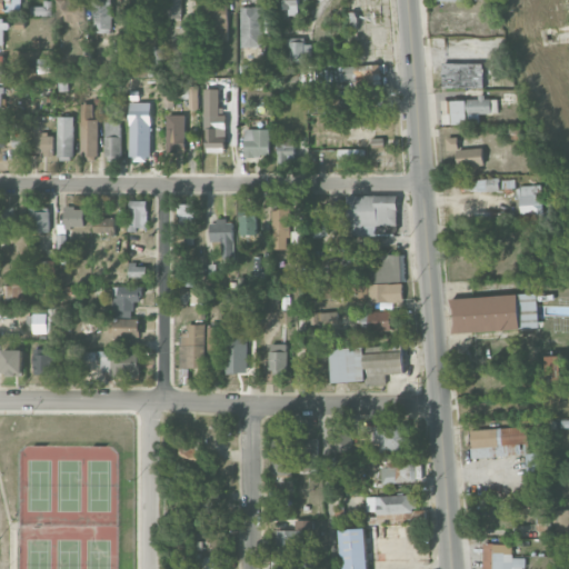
[(0,0),(0,11),(21,12),(21,0),(0,0)]
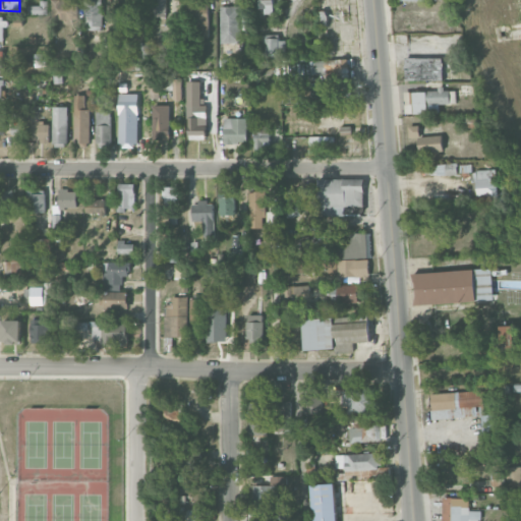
[(29,14),(48,14),(48,1),(41,0),(41,6),(30,5),(29,14)]
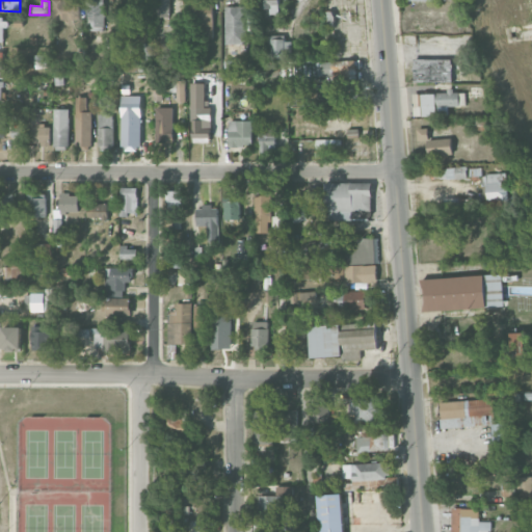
[(80,21),(80,0),(53,0),(54,20),(80,21)]
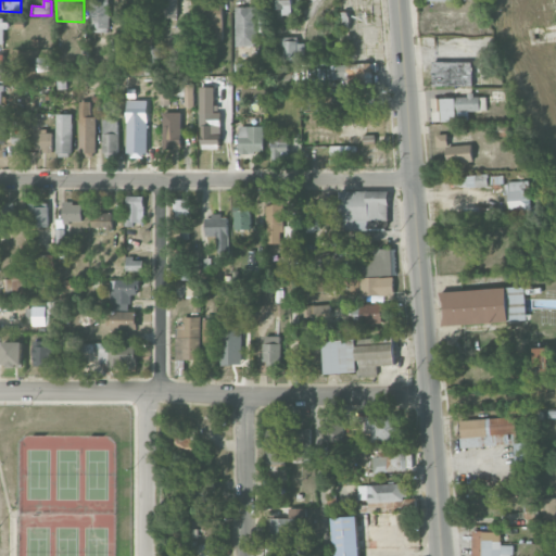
[(109,0),(89,0),(91,33),(110,32),(109,0)]
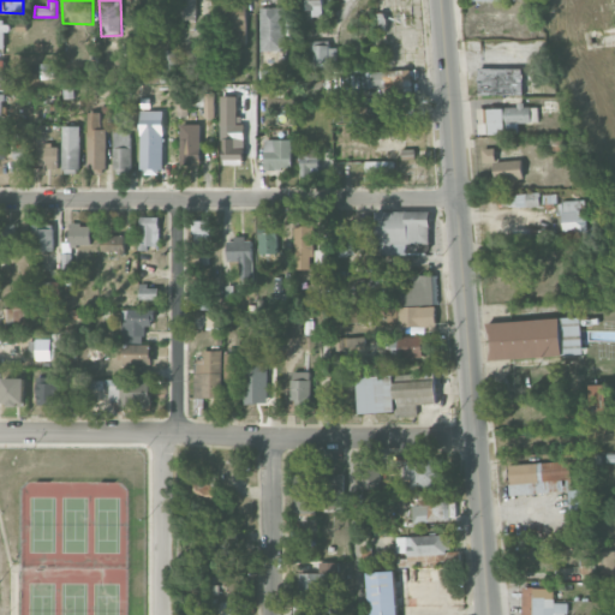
[(177,0),(178,19),(196,18),(195,0),(177,0)]
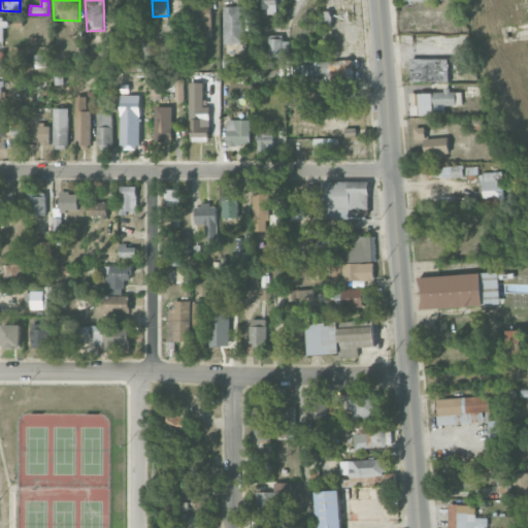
[(212,37),(211,0),(190,1),(191,21),(197,21),(198,37),(212,37)]
